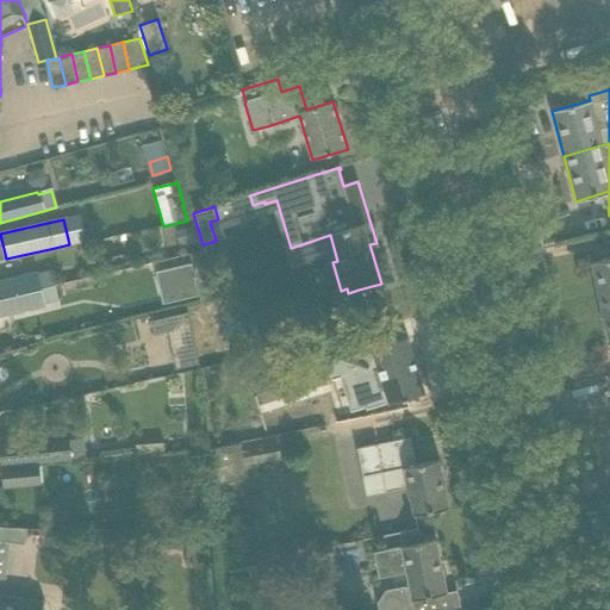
[(192,225),(180,228),(184,243),(195,241),(192,225)]
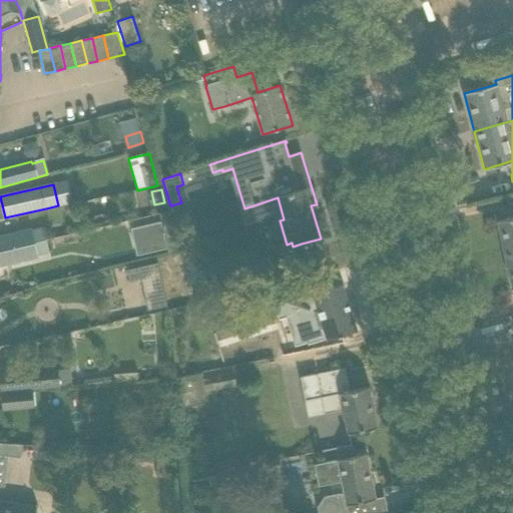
[(503,247),(512,245),(512,216),(497,220),(503,247)]
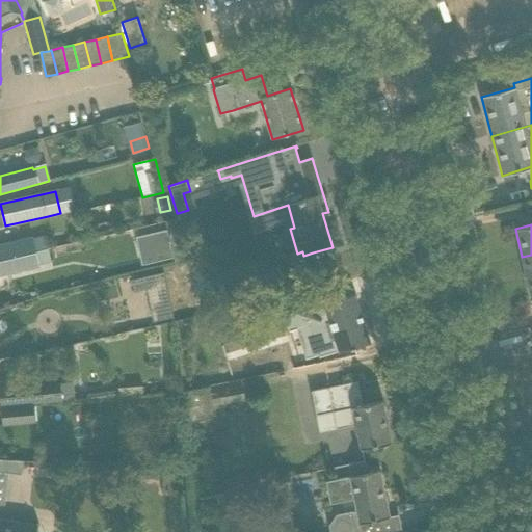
[(153,248),(155,262),(174,258),(166,230),(135,237),(138,251),(153,248)]
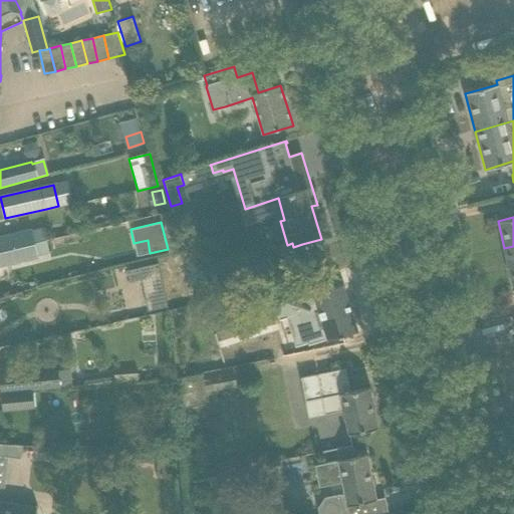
[(0,251),(35,243),(31,230),(0,237),(0,251)]
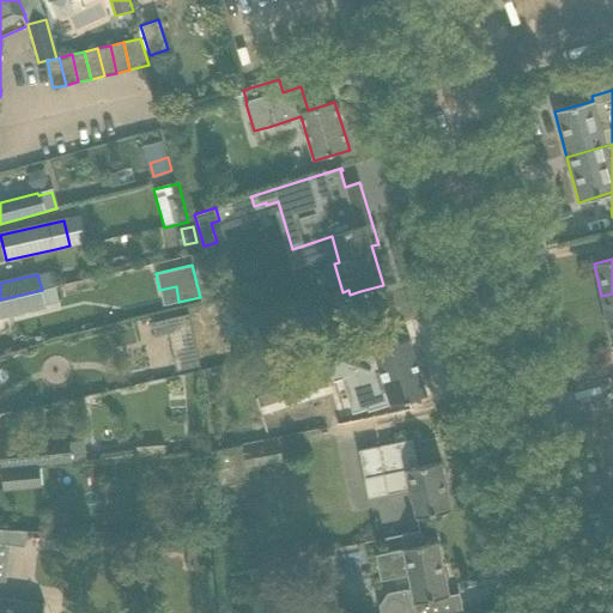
[(42,290),(0,299),(0,319),(46,307),(42,290)]
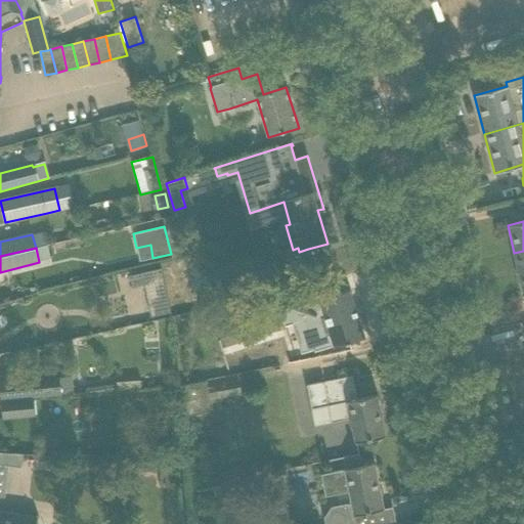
[(208,251),(184,254),(185,265),(171,267),(172,279),(211,275),(208,251)]
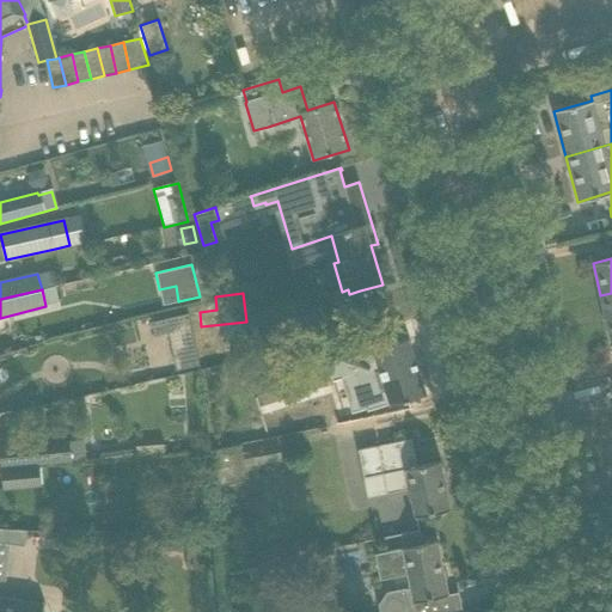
[(611,293),(600,295),(611,346),(611,344),(611,293)]
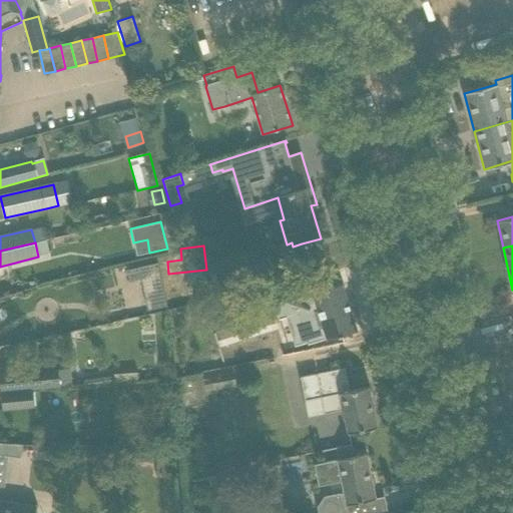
[(167,306),(157,263),(126,270),(128,282),(140,280),(147,310),(167,306)]
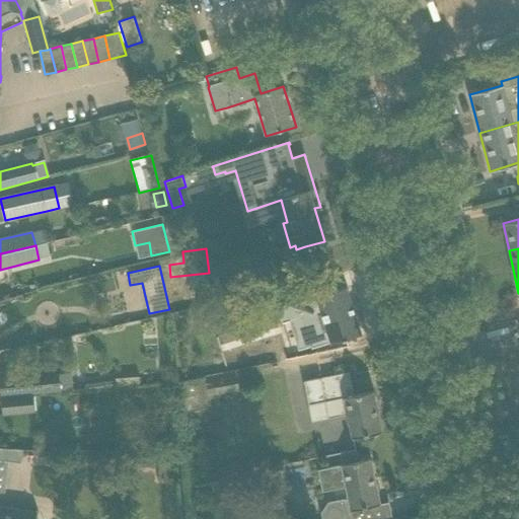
[(307,315),(319,353),(336,348),(334,344),(360,335),(346,288),(323,295),(319,283),(300,289),(275,296),(283,322),(307,315)]
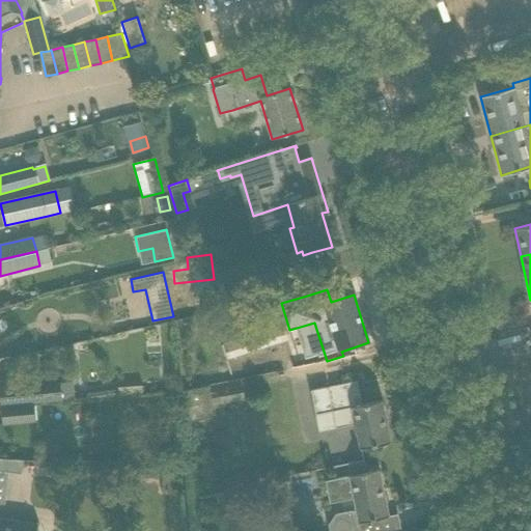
[(266,308),(245,315),(250,333),(272,326),(266,308)]
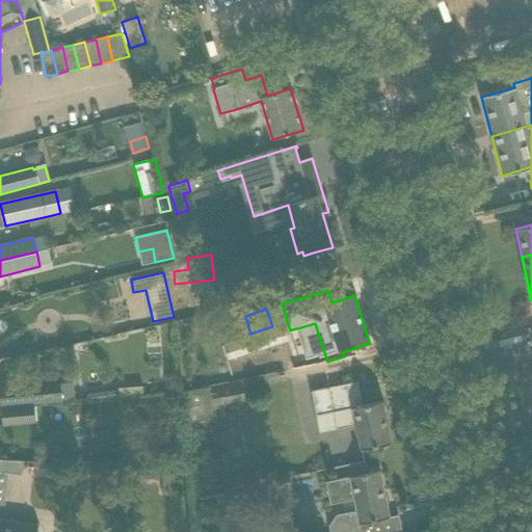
[(179,374),(164,375),(165,389),(181,388),(179,374)]
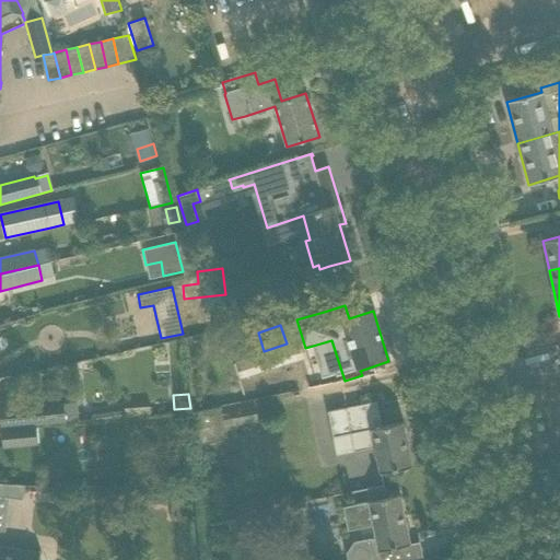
[(382,427),(376,401),(327,411),(333,438),(341,436),(343,450),(352,447),(353,452),(354,452),(354,451),(374,446),(381,474),(412,467),(404,422),(382,427)]
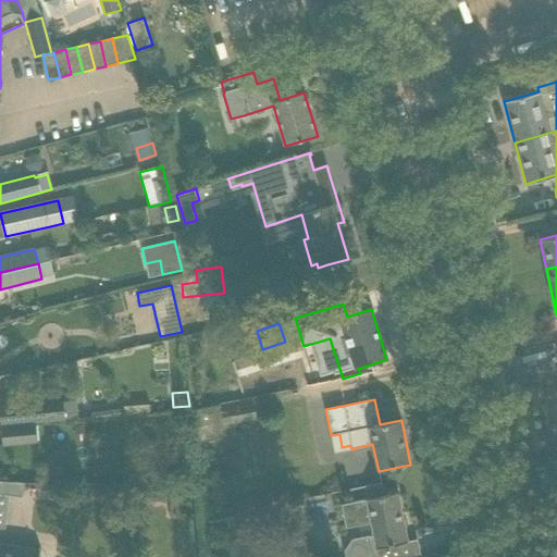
[(136,404),(124,405),(125,415),(137,415),(136,404)]
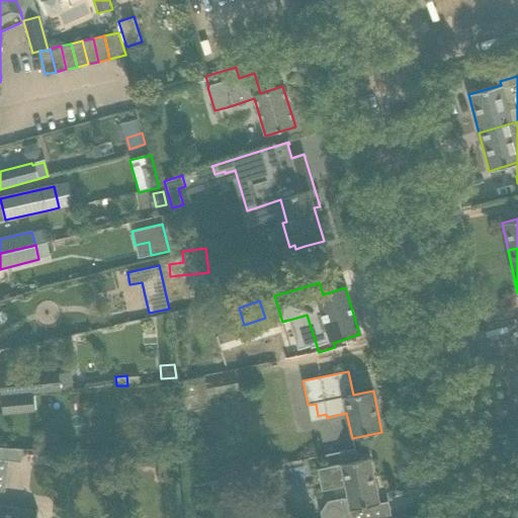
[(0,378),(1,395),(29,393),(27,376),(0,378)]
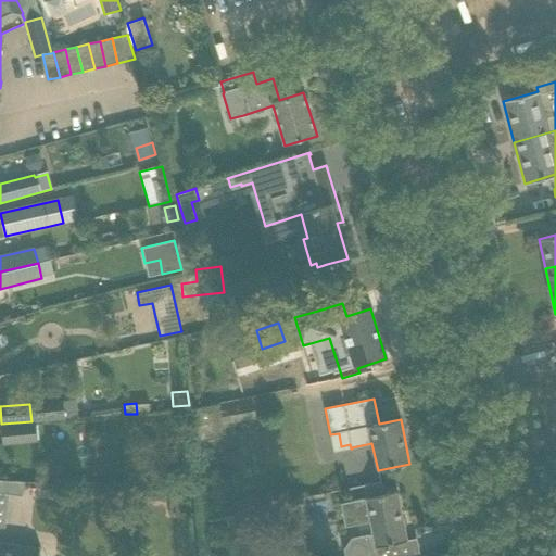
[(192,409),(199,441),(258,429),(254,409),(222,416),(219,404),(192,409)]
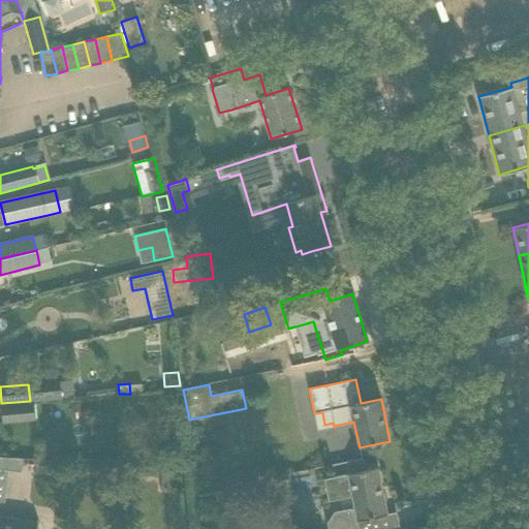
[(29,402),(0,405),(2,423),(35,419),(34,402),(29,402)]
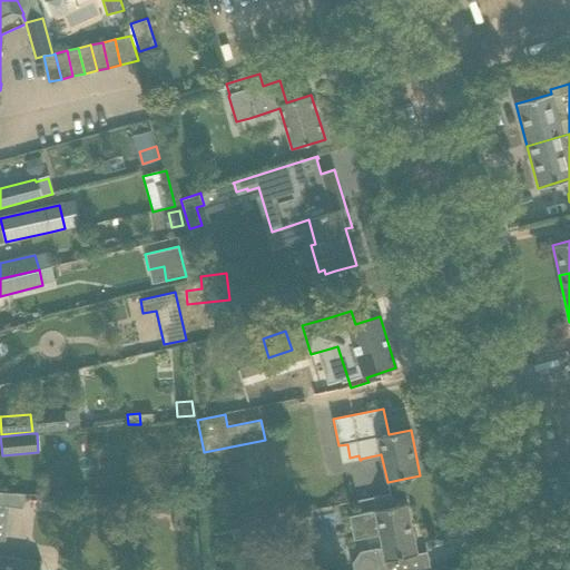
[(0,504),(22,508),(25,494),(0,492),(0,504)]
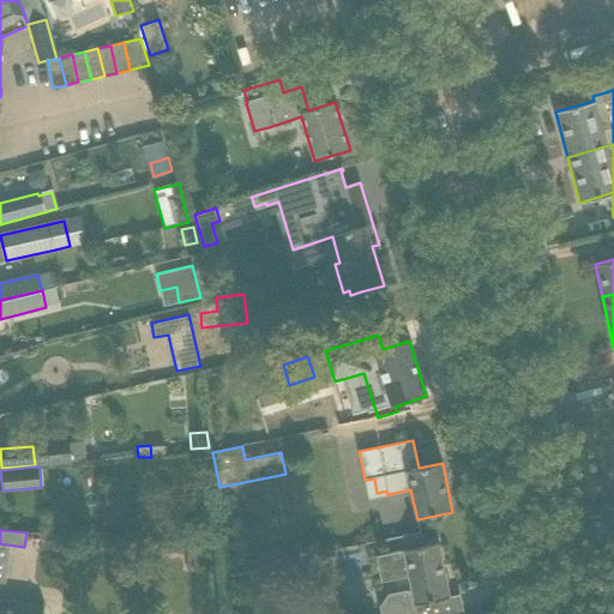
[(403,551),(377,557),(381,582),(409,576),(411,590),(415,606),(450,599),(450,596),(439,543),(403,551)]
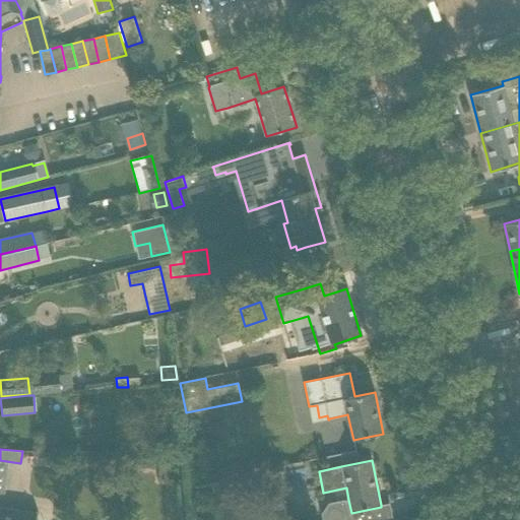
[(323,514),(323,519),(347,519),(344,501),(328,504),(323,514)]
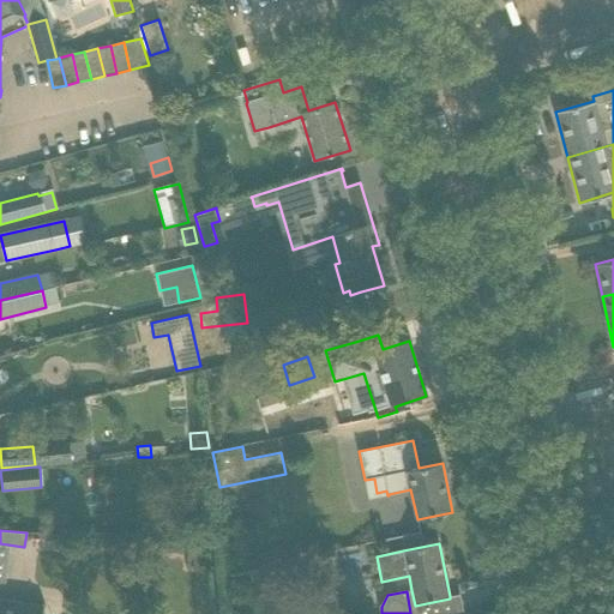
[(0,597),(0,613),(42,613),(44,605),(0,597)]
